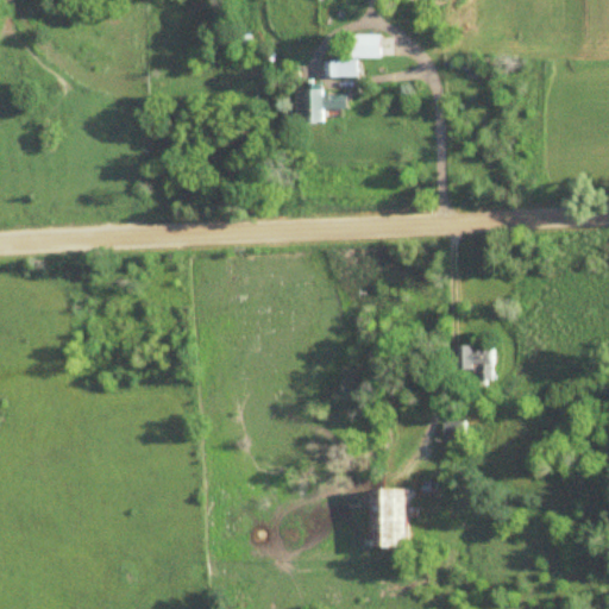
[(360,56),(385,56),(385,36),(360,36),(360,56)]
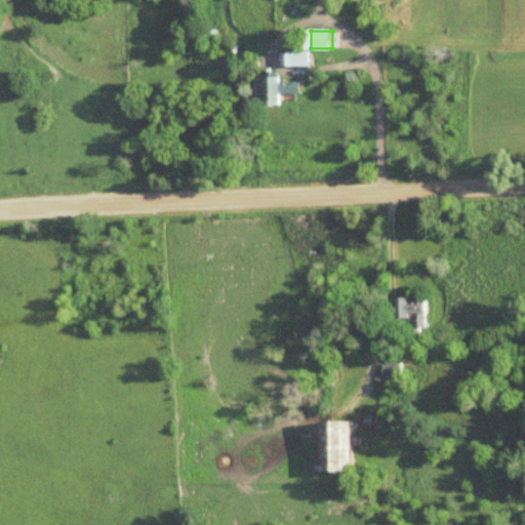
[(284,51),(284,67),(313,67),(313,51),(284,51)]
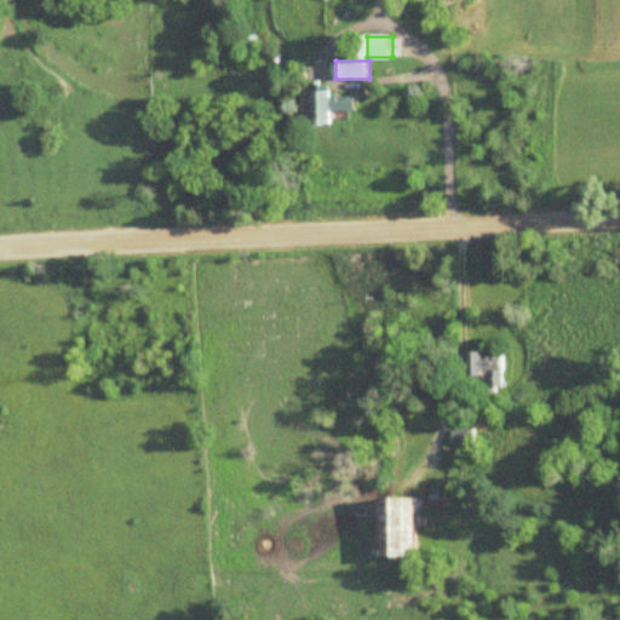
[(336,91),(316,91),(316,125),(337,125),(337,112),(355,112),(355,98),(336,98),(336,91)]
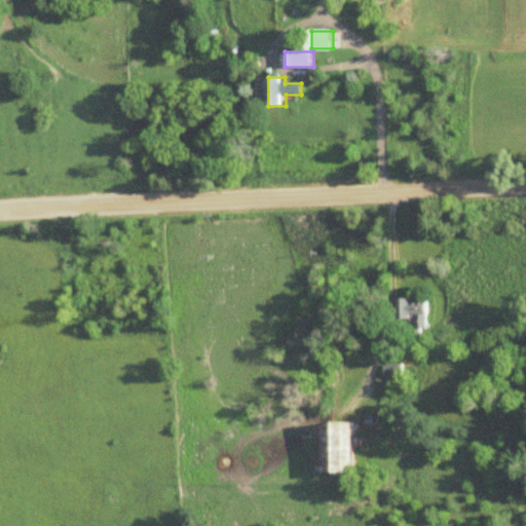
[(404,329),(428,329),(428,299),(404,299),(404,329)]
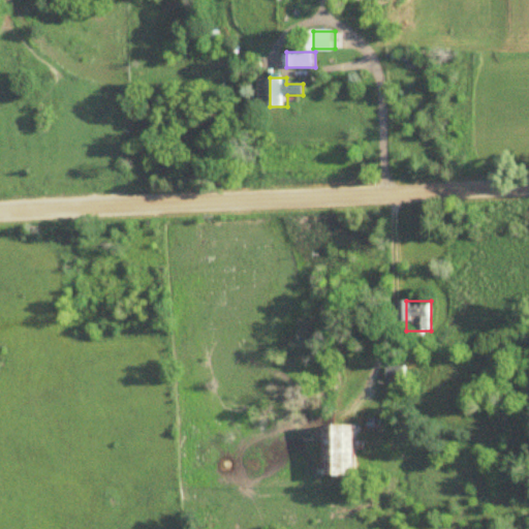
[(385,366),(385,382),(407,382),(407,366),(385,366)]
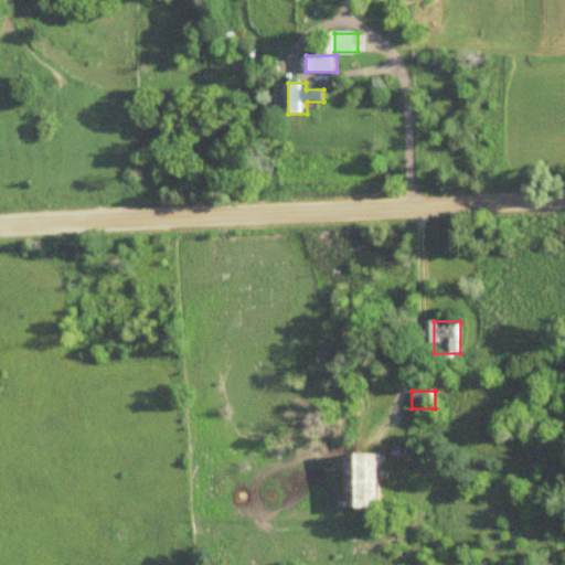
[(387,509),(387,455),(352,454),(351,509),(387,509)]
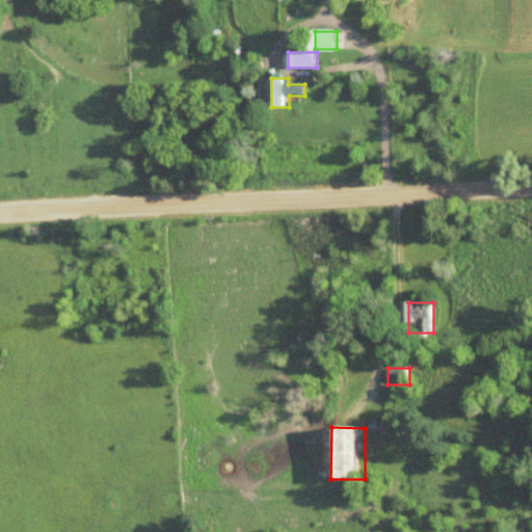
All buildings are outlined.
